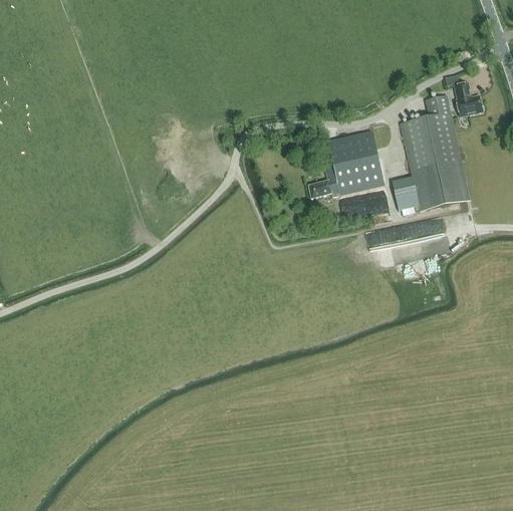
[(454,76),(445,78),(447,85),(456,83),(454,76)]
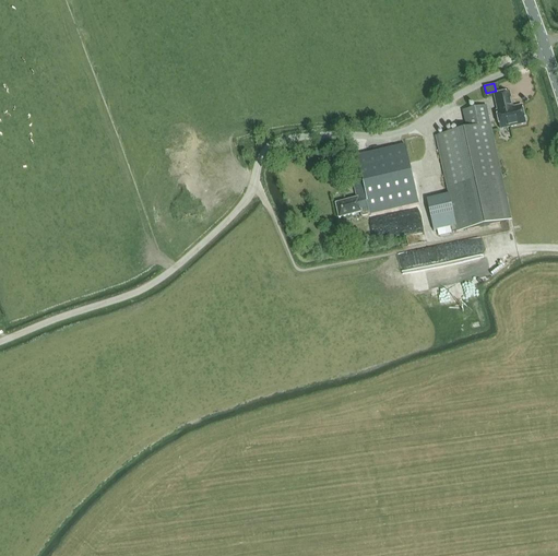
[(524,119),(525,117),(525,114),(523,113),(521,103),(512,105),(509,90),(494,93),(497,108),(496,108),(499,127),(524,121),(524,119)]
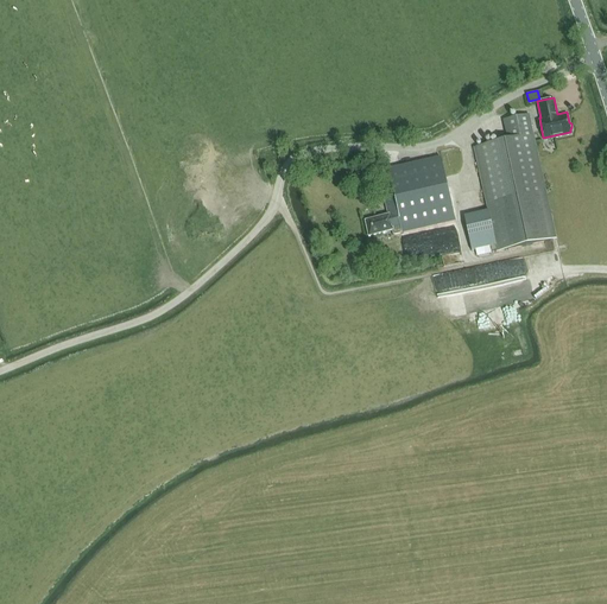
[(497,249),(504,248),(555,236),(528,112),(501,118),(506,138),(473,145),(487,208),(494,242),(497,249)]
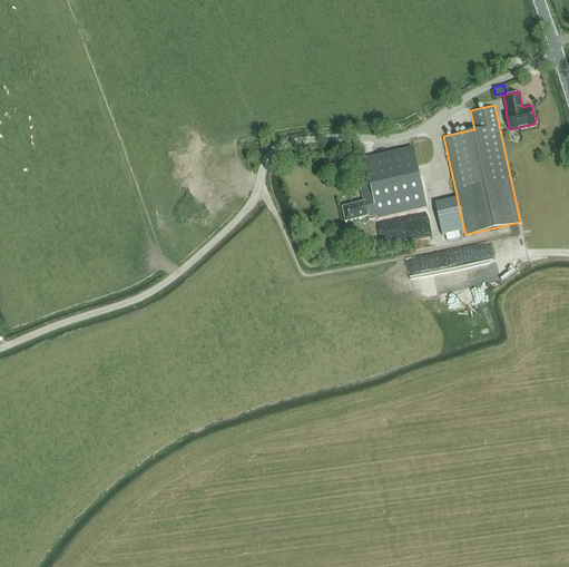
[(368,218),(427,205),(414,148),(400,149),(404,169),(369,174),(369,175),(359,177),(363,199),(341,205),(345,220),(368,214),(368,218)]
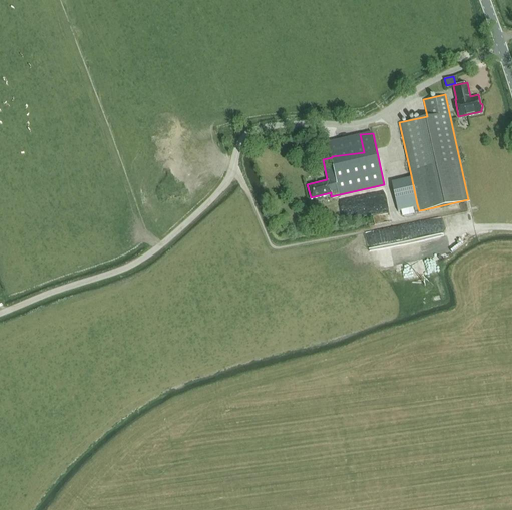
[(385,262),(418,253),(414,237),(381,246),(385,262)]
